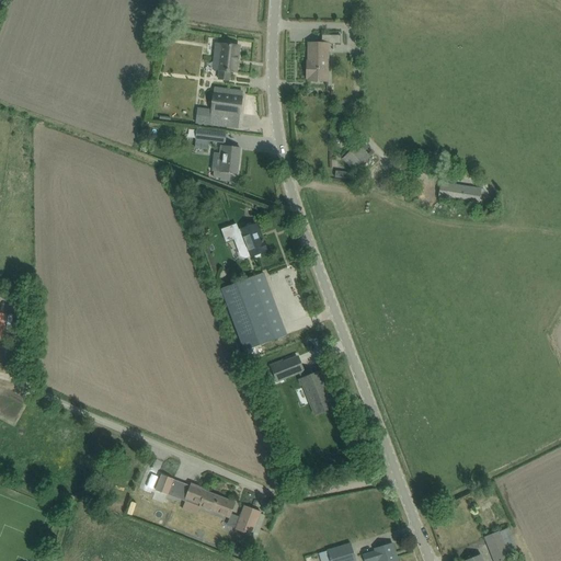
[(329,44),(341,44),(341,35),(322,35),(322,44),(308,44),(308,55),(310,55),(310,61),(307,61),(307,79),(308,79),(308,81),(328,82),(329,44)]
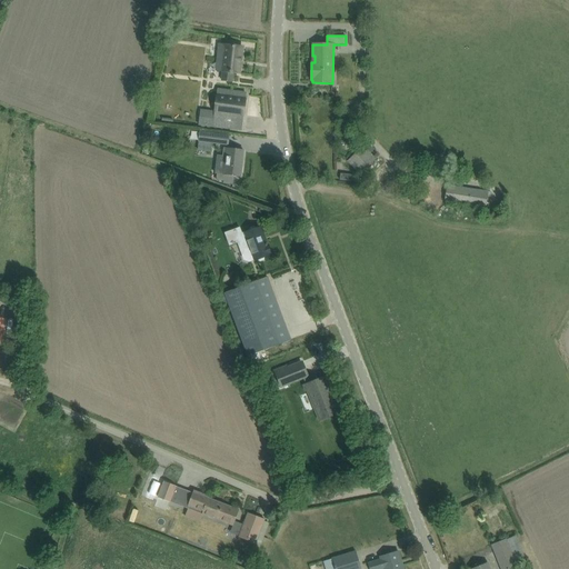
[(249,38),(248,46),(261,47),(261,38),(249,38)]
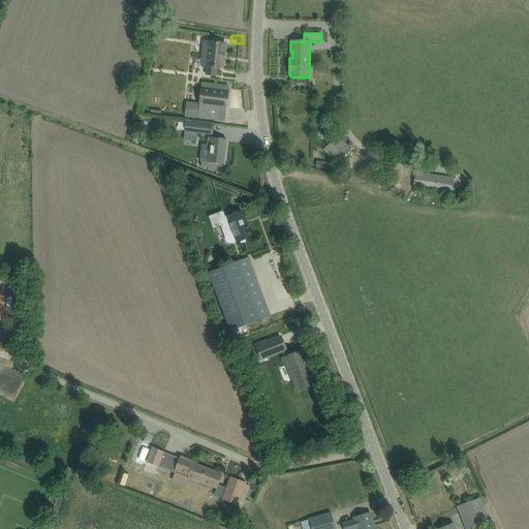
[(217,68),(222,68),(225,43),(209,41),(209,42),(204,41),(201,65),(207,66),(208,66),(207,74),(216,76),(217,68)]
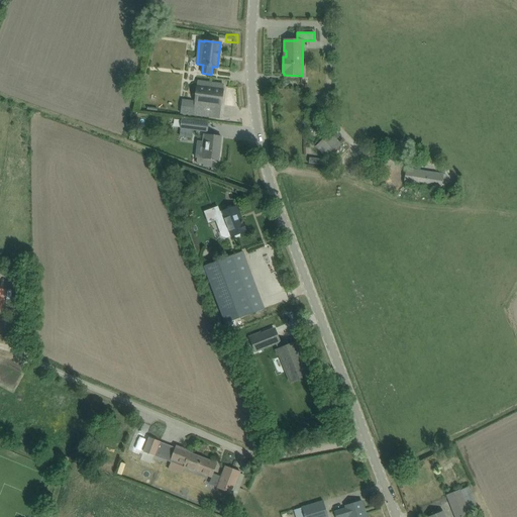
[(195,103),(182,101),(181,114),(219,118),(224,86),(215,85),(215,83),(198,81),(195,103)]
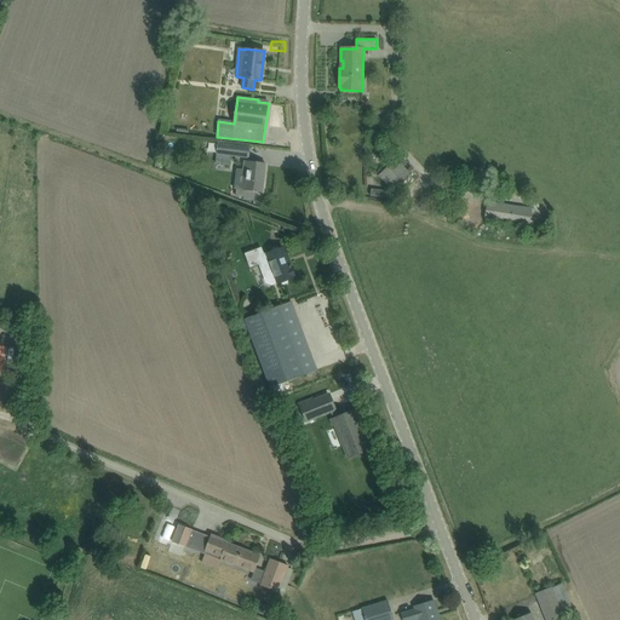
[(225,155),(250,159),(251,148),(227,144),(225,155)]
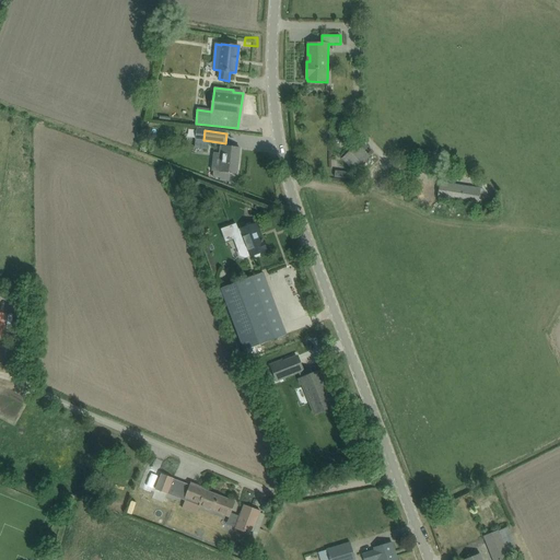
[(354,171),(373,152),(361,140),(342,159),(354,171)]
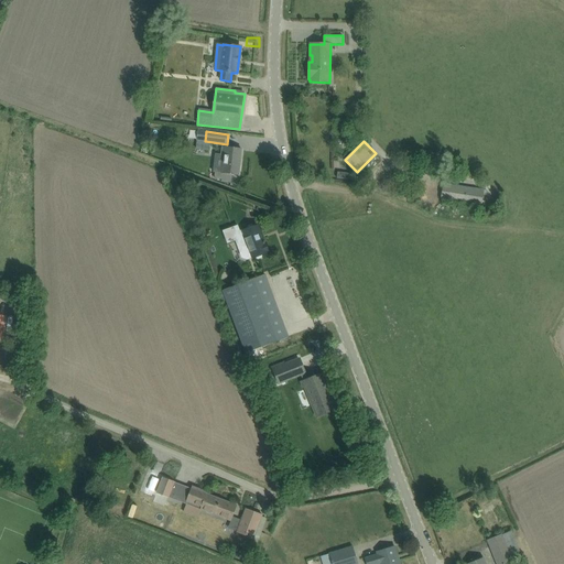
[(215,154),(213,172),(221,173),(227,174),(238,175),(241,150),(230,148),(223,147),(221,154),(215,154)]
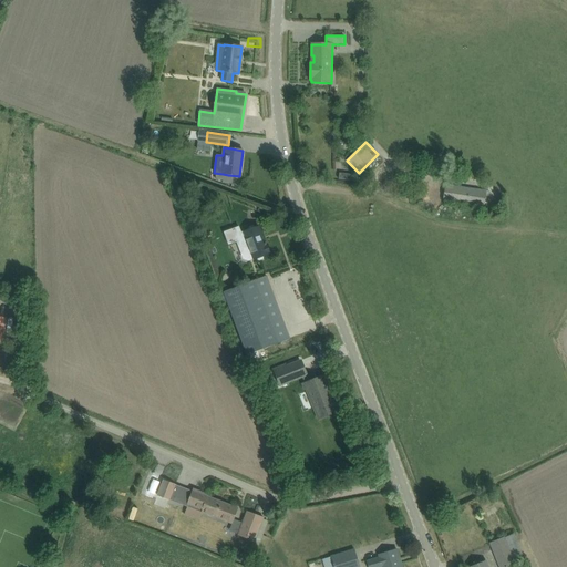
[(445,185),(443,200),(484,207),(486,192),(445,185)]
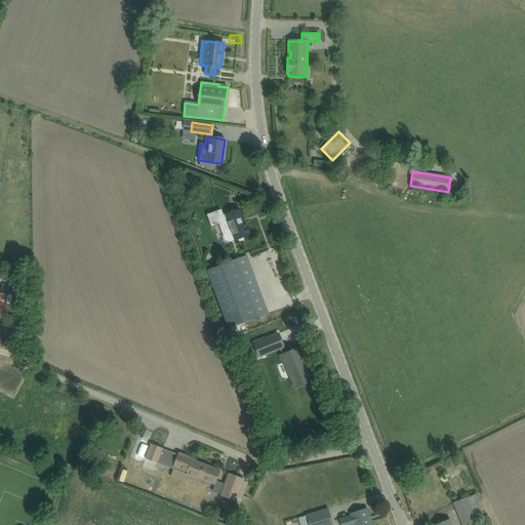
[(231,213),(226,215),(230,228),(226,229),(223,235),(226,240),(230,242),(235,240),(235,241),(241,239),(250,235),(247,226),(246,226),(240,209),(231,213)]
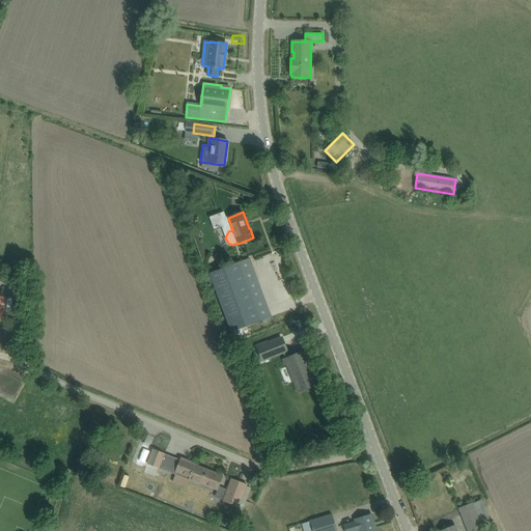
[(210,274),(203,276),(206,285),(213,283),(231,333),(261,322),(271,317),(249,258),(210,274)]
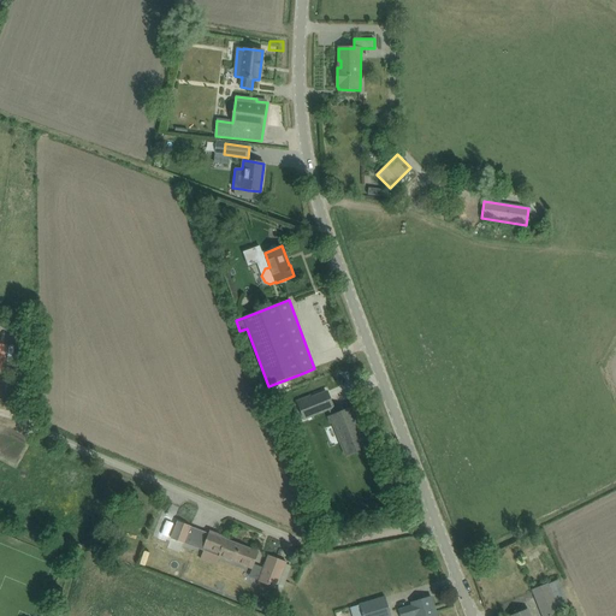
[(311,397),(297,402),(303,420),(326,410),(329,409),(332,408),(333,407),(331,400),(330,400),(326,392),(311,398),(311,397)]
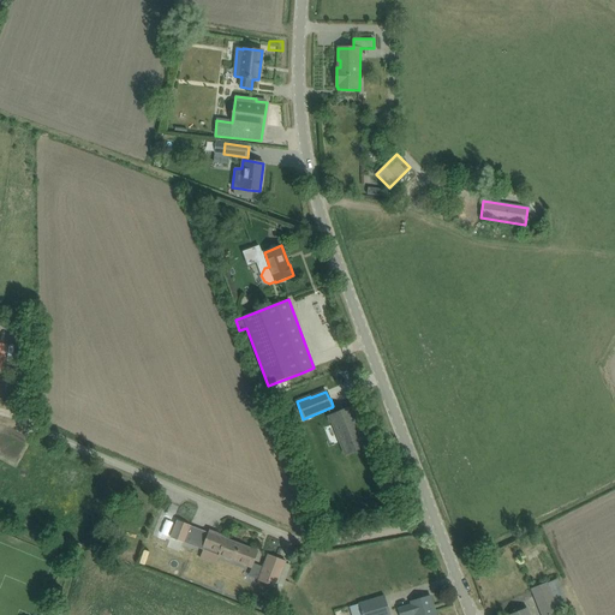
[(332,407),(328,408),(330,416),(328,416),(332,423),(333,422),(344,451),(353,446),(356,451),(366,447),(362,435),(364,435),(353,410),(342,415),(341,411),(334,413),(332,407)]
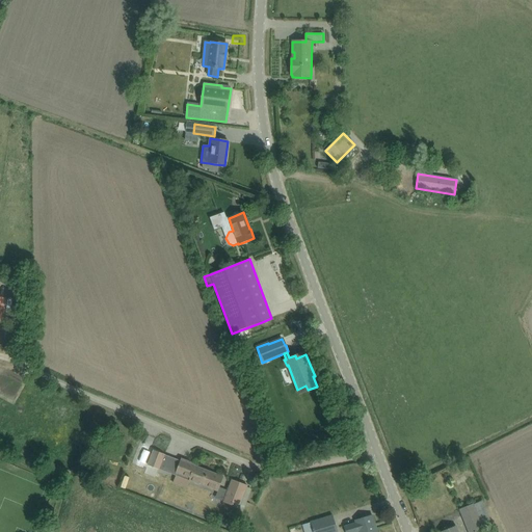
[(153,450),(148,466),(160,470),(165,455),(153,450)]
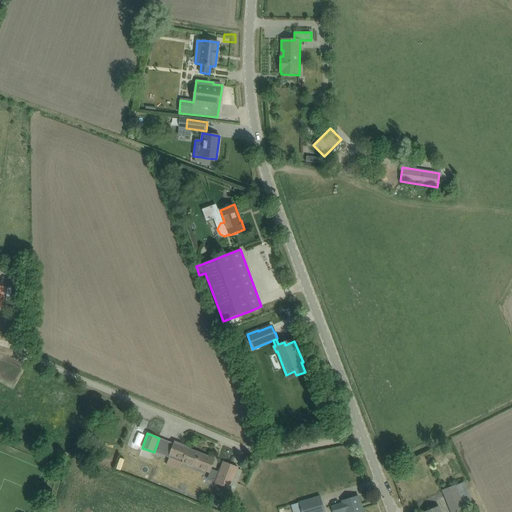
[(174,443),(169,455),(183,460),(182,463),(195,468),(210,474),(217,477),(219,472),(211,469),(213,466),(215,460),(201,455),(202,453),(174,443)]
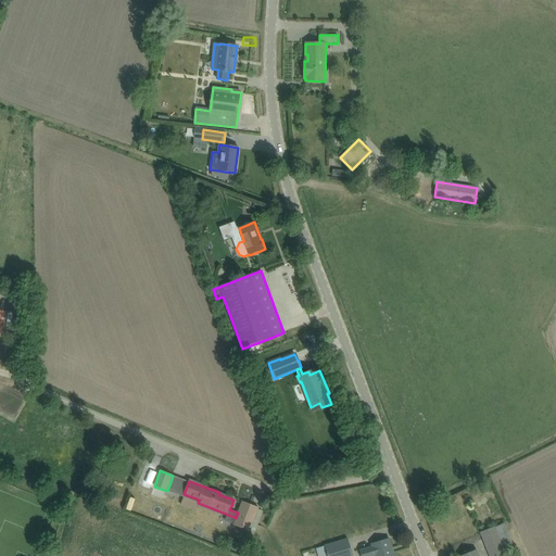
[(236,518),(234,525),(250,530),(255,531),(257,525),(252,522),(254,519),(258,508),(242,502),(238,513),(236,518)]
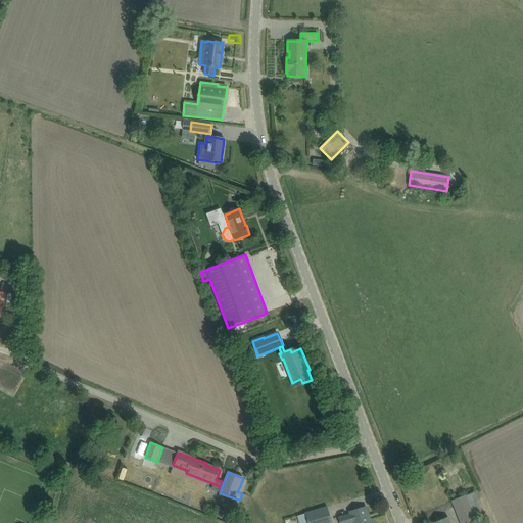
[(461,497),(452,502),(460,522),(468,522),(471,522),(475,521),(465,495),(461,497)]
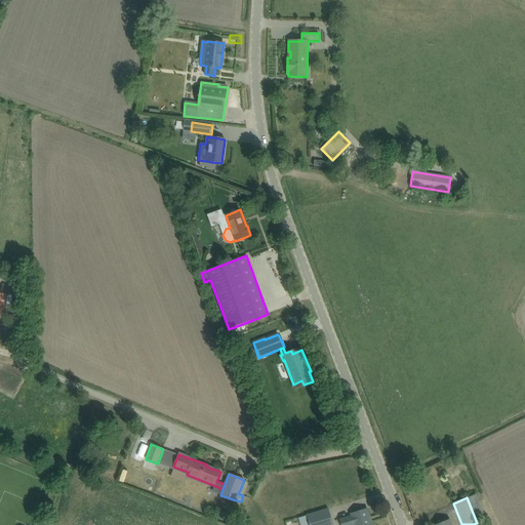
[(351,516),(345,518),(346,524),(371,524),(367,509),(351,514),(351,516)]
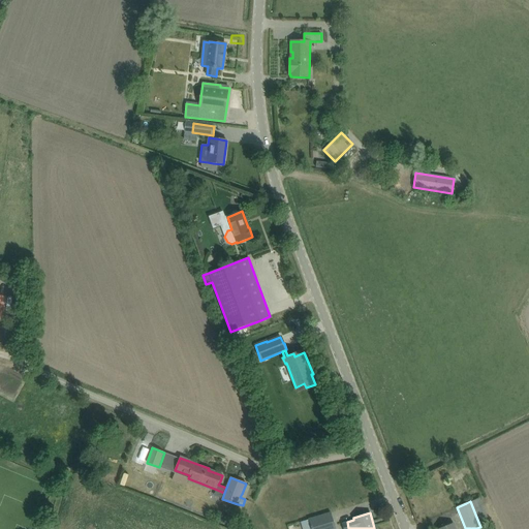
[(331,514),(309,520),(311,528),(324,528),(335,526),(331,514)]
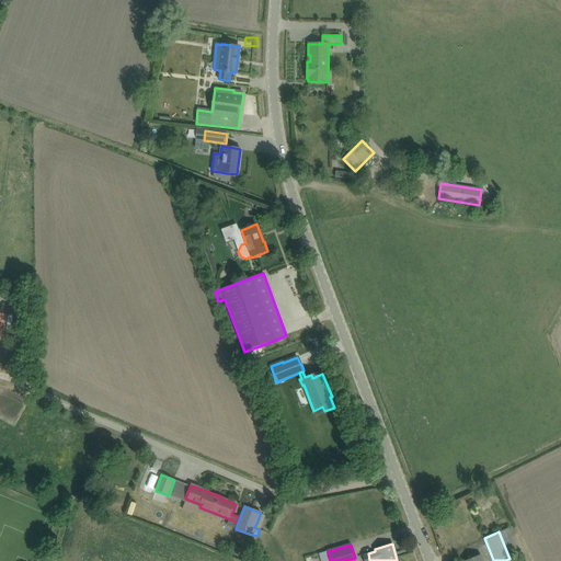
All buildings are outlined.
